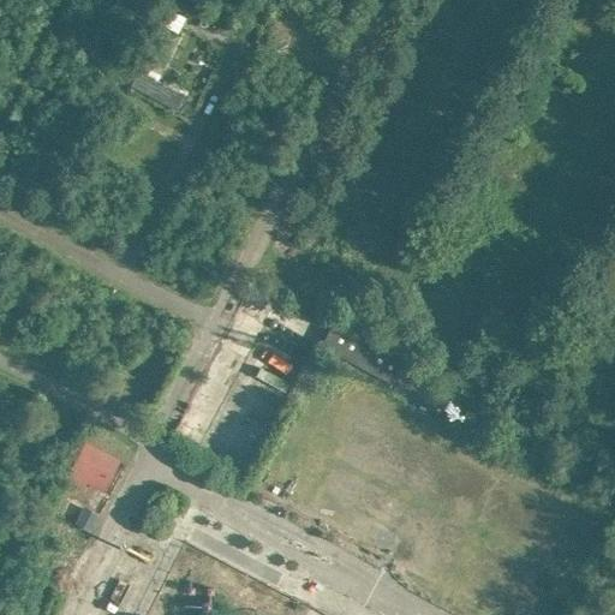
[(103,0),(100,13),(148,29),(157,0),(103,0)]
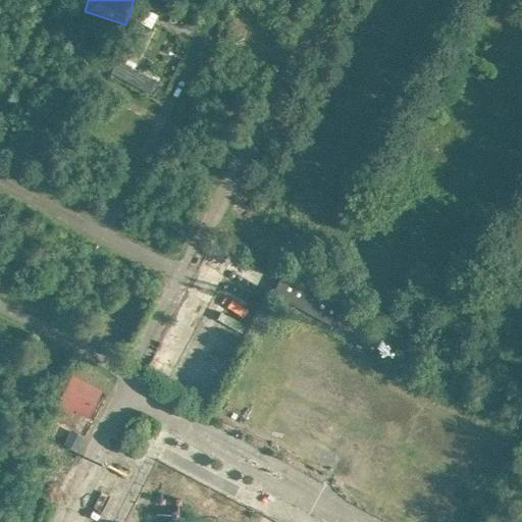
[(163,0),(183,10),(188,0),(163,0)]
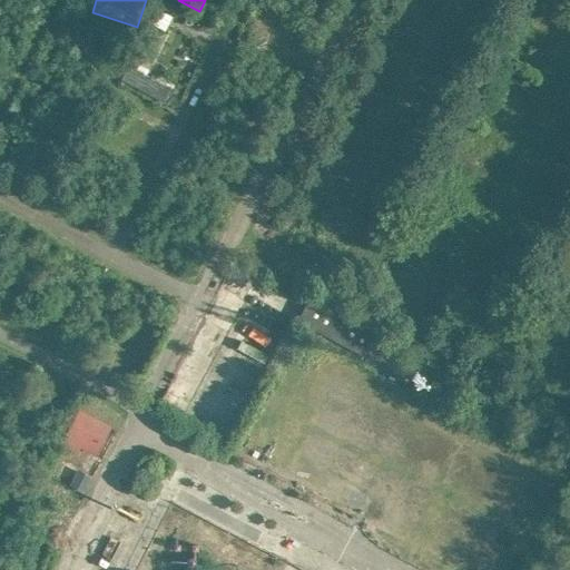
[(1,3),(0,7),(0,15),(21,22),(25,11),(1,3)]
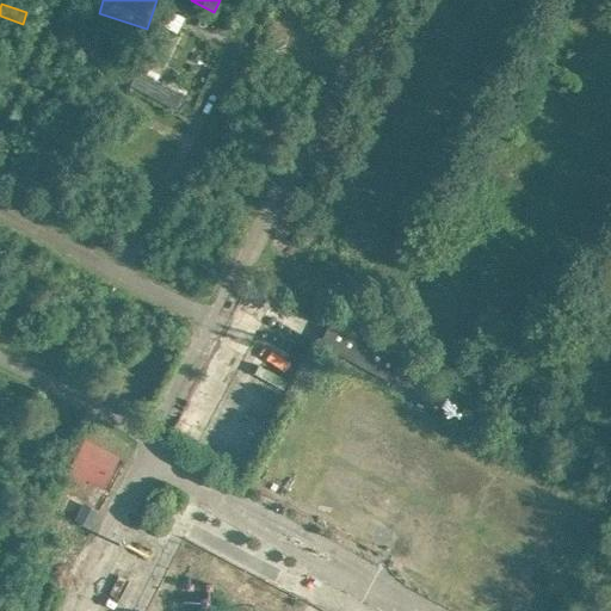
[(165,11),(158,25),(174,34),(183,19),(165,11)]
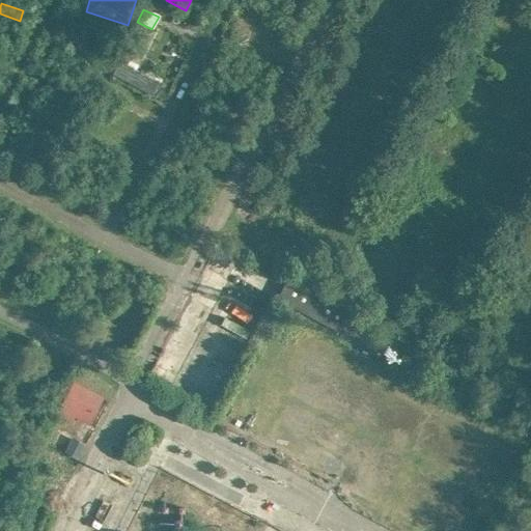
[(230,42),(243,48),(249,33),(236,27),(230,42)]
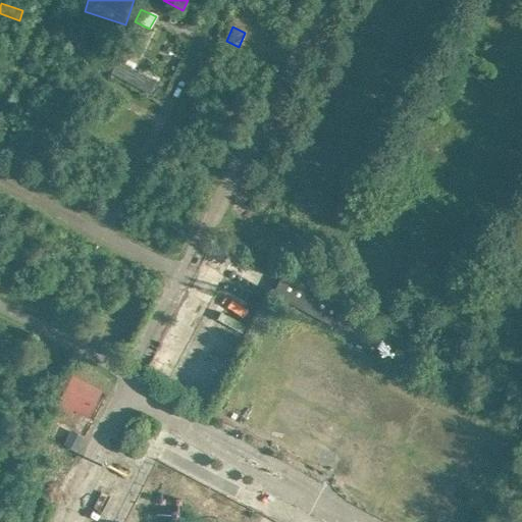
[(124,41),(116,55),(125,60),(134,46),(124,41)]
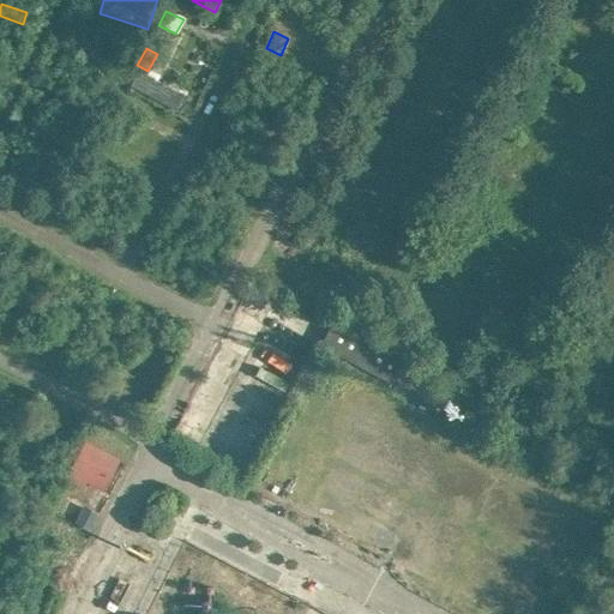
[(0,55),(0,74),(5,78),(13,62),(0,55)]
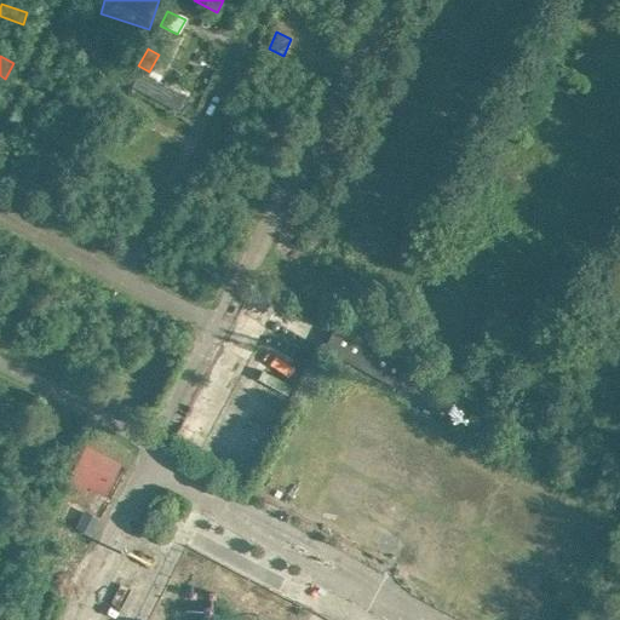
[(309,86),(315,74),(298,67),(292,80),(309,86)]
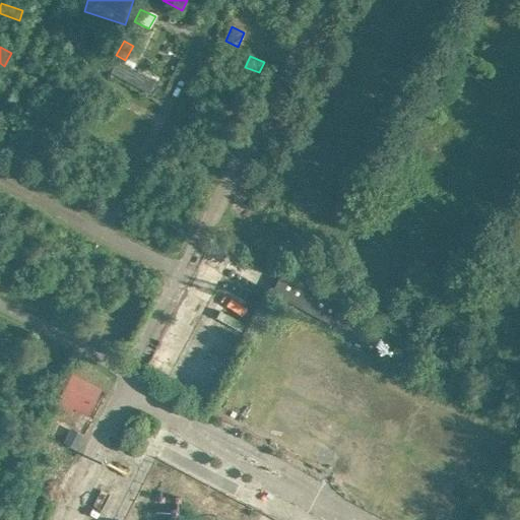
[(36,233),(52,236),(55,224),(39,221),(36,233)]
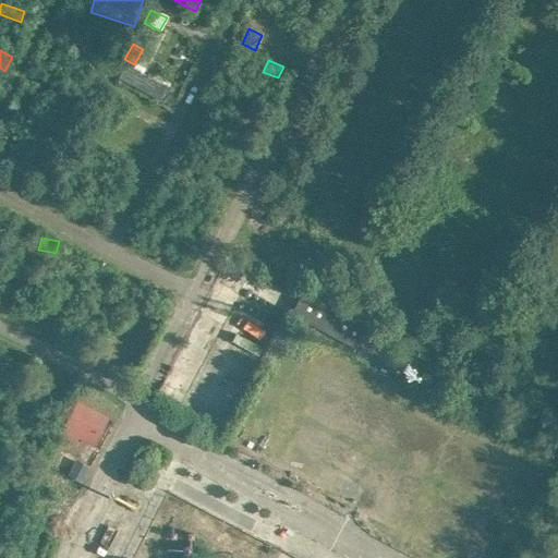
[(125,305),(132,291),(119,286),(112,300),(125,305)]
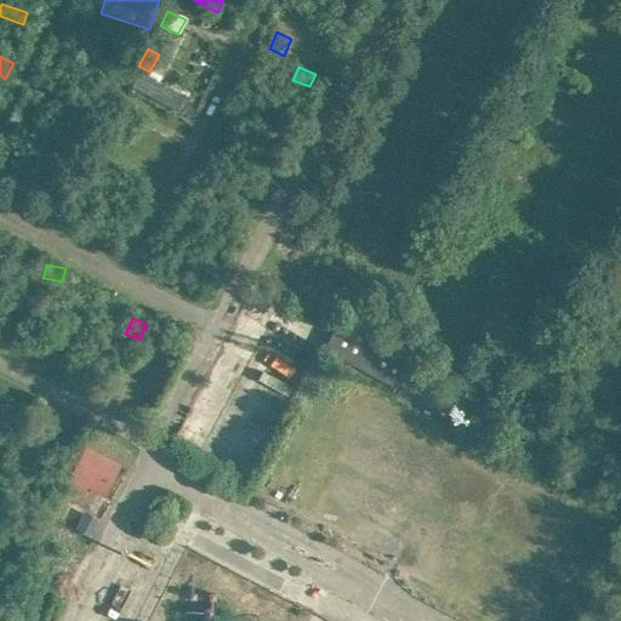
[(396,385),(411,357),(340,318),(325,347),(396,385)]
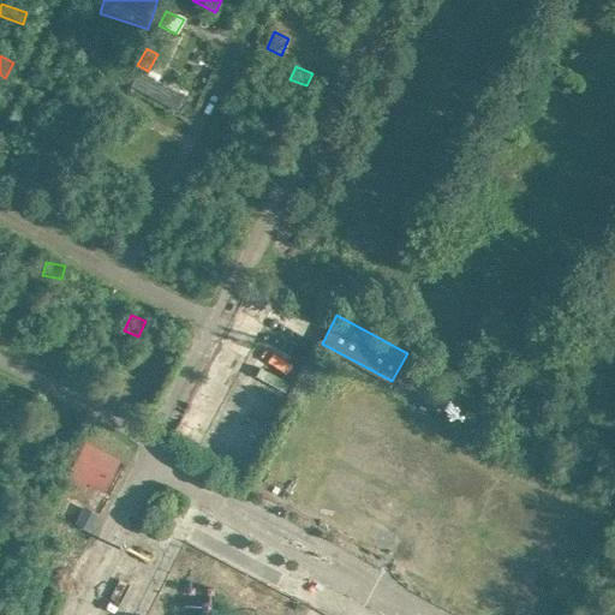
[(275,384),(294,393),(299,381),(280,372),(275,384)]
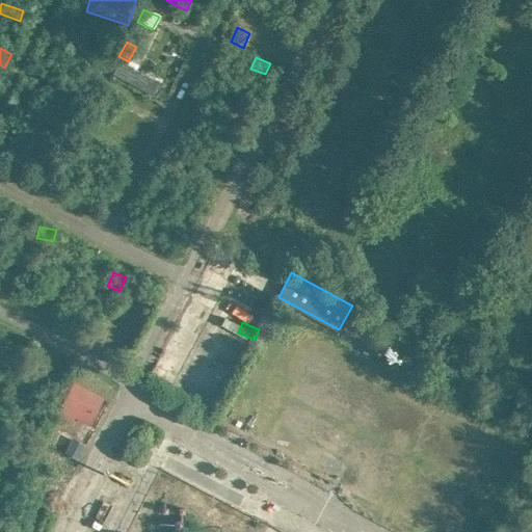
[(75,382),(60,409),(76,418),(89,425),(104,398),(75,382)]
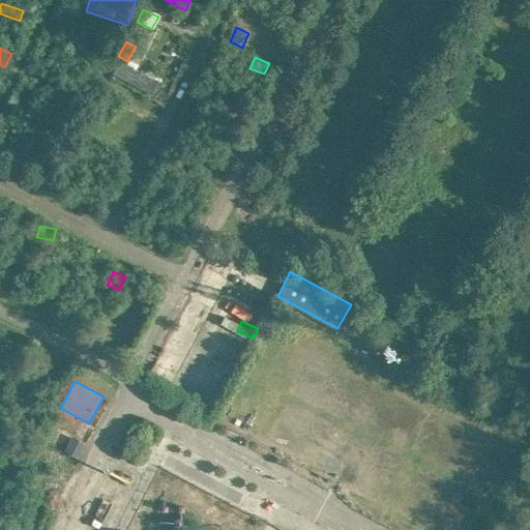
[(72,438),(64,452),(78,460),(85,444),(72,438)]
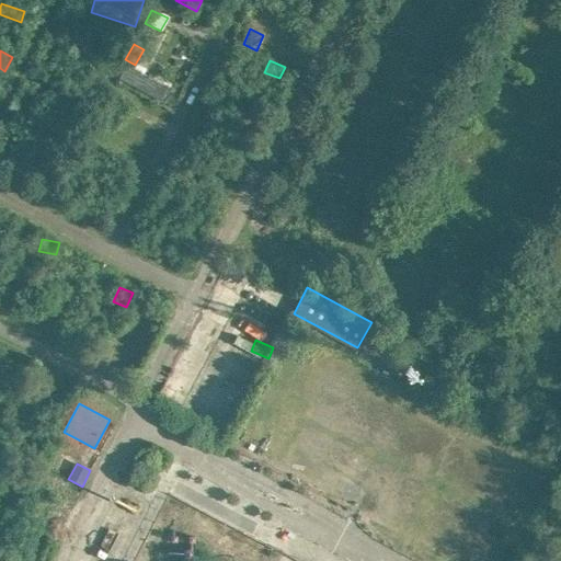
[(0,479),(0,502),(10,484),(0,479)]
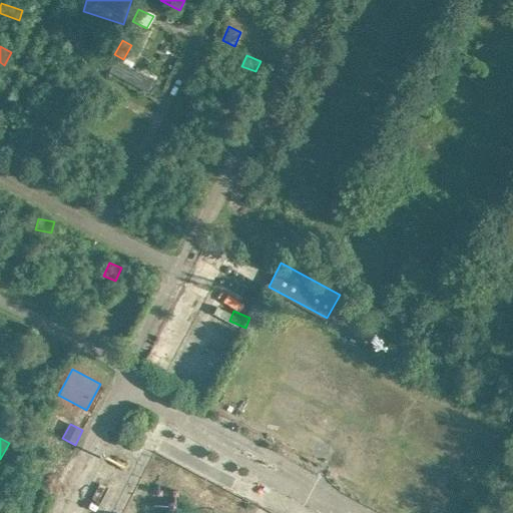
[(24,493),(35,500),(43,489),(30,480),(37,470),(56,484),(67,469),(50,456),(52,453),(39,443),(1,494),(15,504),(24,493)]
